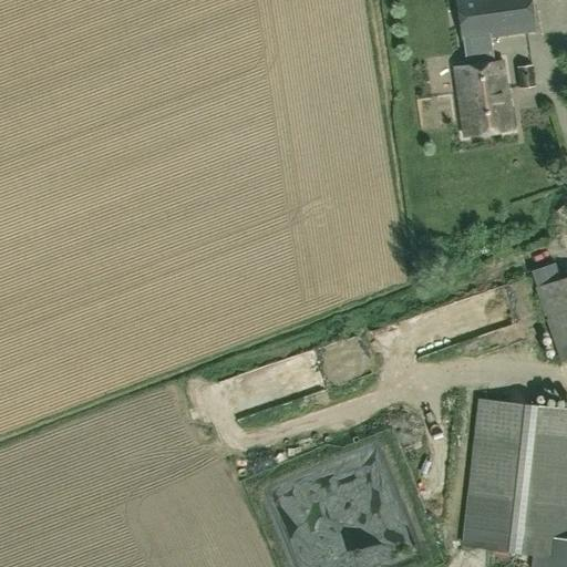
[(535,31),(529,0),(461,0),(468,41),(535,31)]
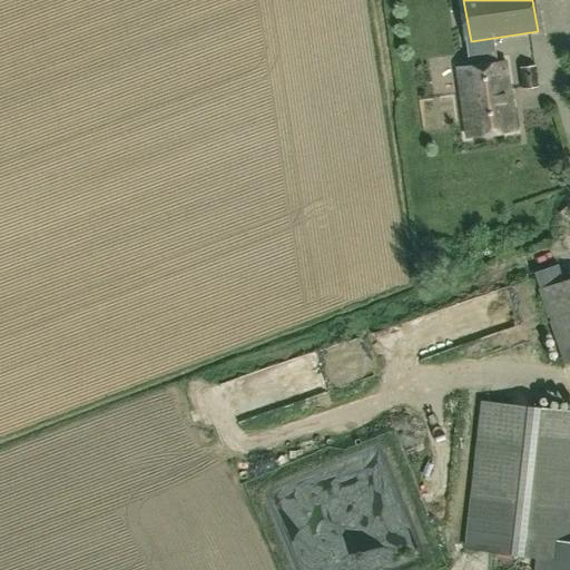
[(468,138),(516,130),(505,60),(457,67),(468,138)]
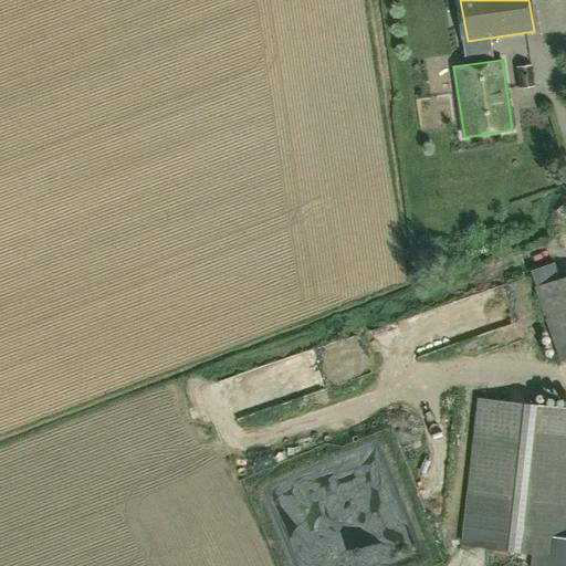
[(519,87),(533,86),(531,65),(516,66),(519,87)]
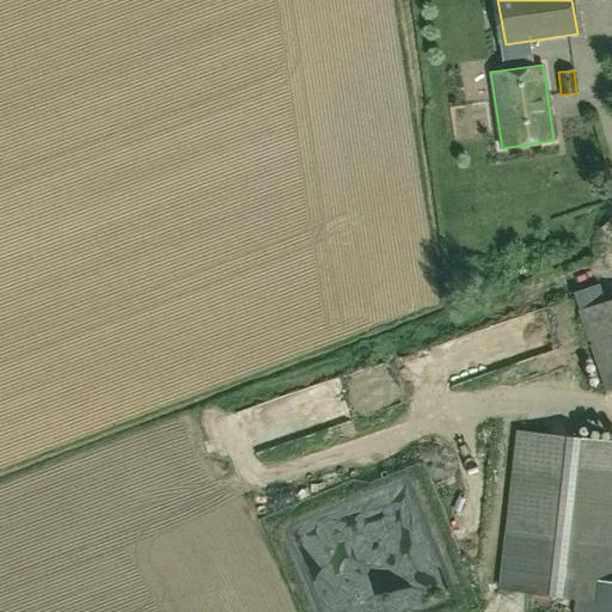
[(606,390),(611,387),(611,298),(580,310),(606,390)]
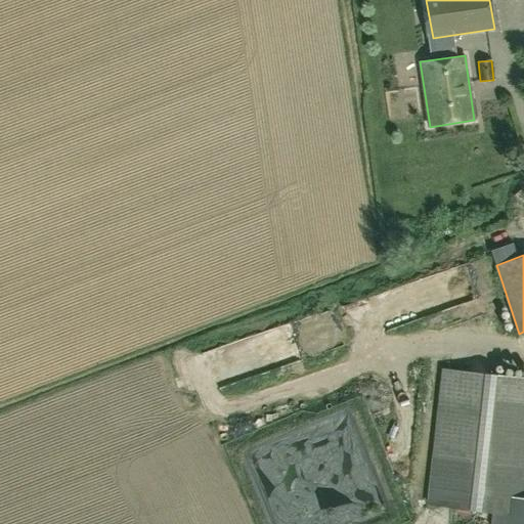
[(434,454),(429,506),(437,507),(453,508),(494,513),(492,523),(523,523),(523,377),(444,368),(434,454)]
